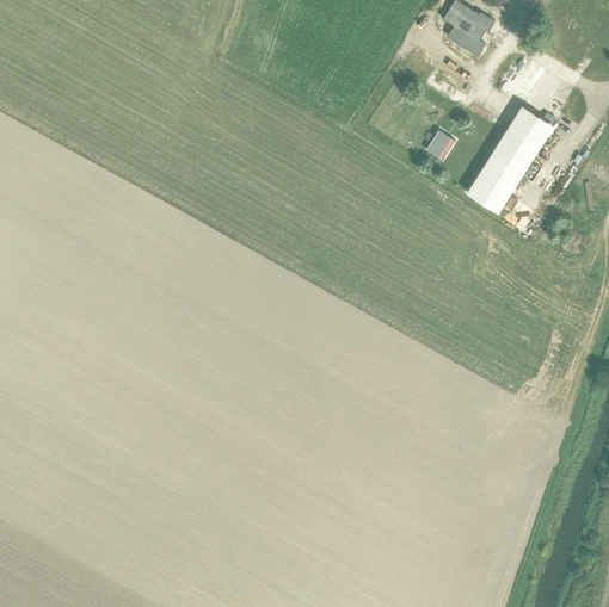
[(449,35),(447,41),(475,59),(484,47),(478,43),(484,35),(485,36),(492,26),(478,17),(477,18),(460,7),(457,11),(449,25),(451,26),(447,33),(449,35)]
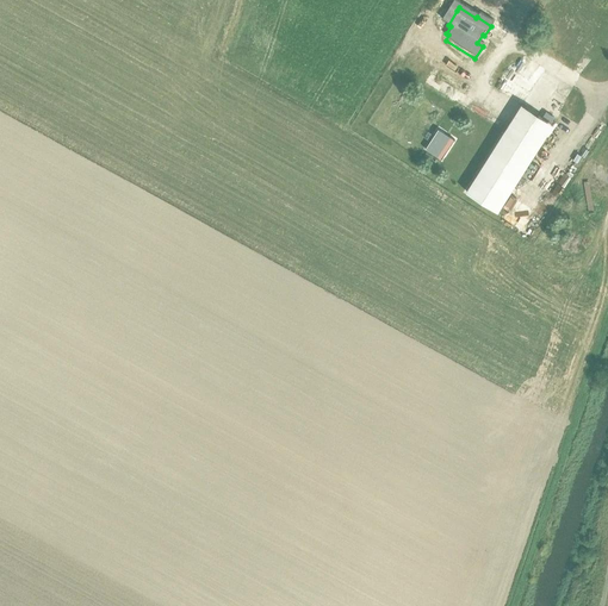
[(427,57),(421,63),(428,69),(433,63),(427,57)]
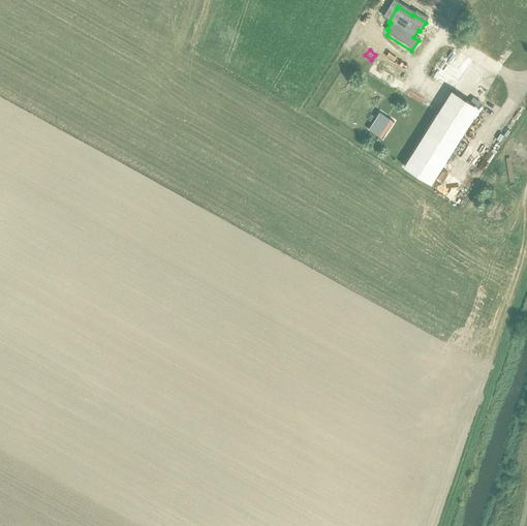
[(447,70),(461,76),(466,66),(454,59),(447,70)]
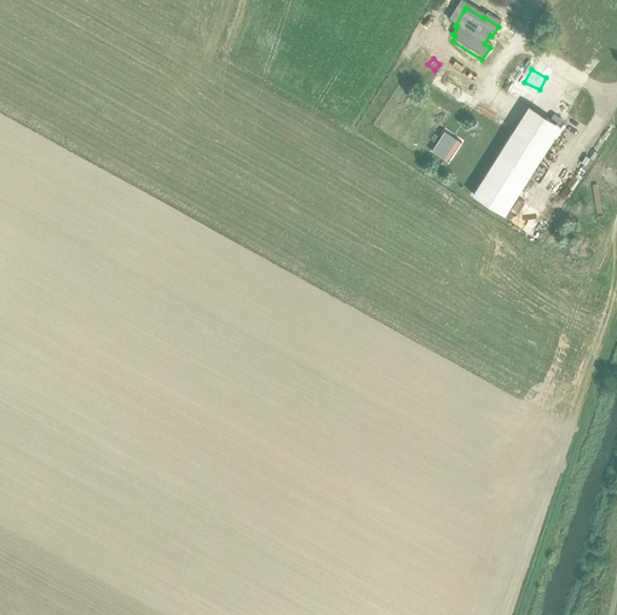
[(584,102),(589,93),(575,86),(571,96),(584,102)]
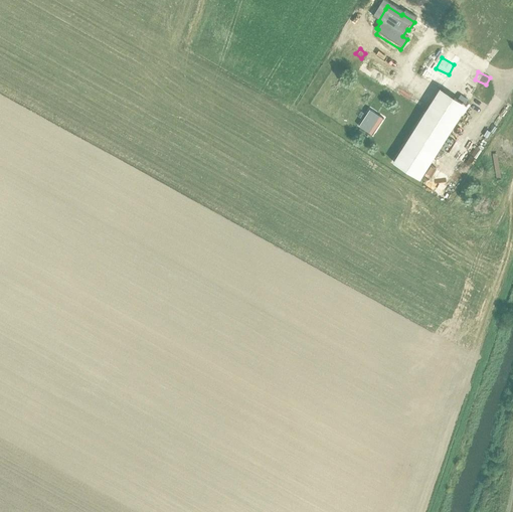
[(466,108),(439,91),(392,165),(418,181),(466,108)]
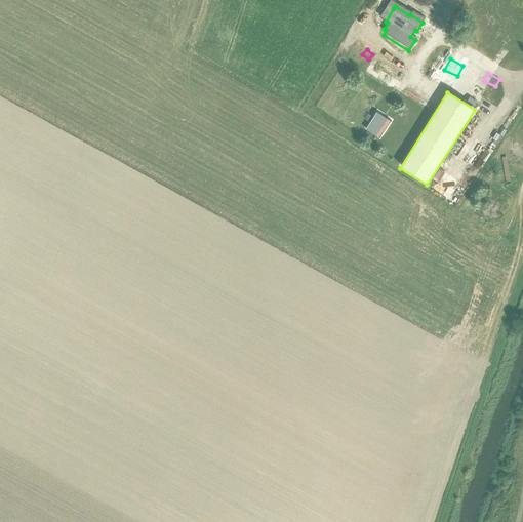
[(492,133),(496,128),(486,121),(482,126),(492,133)]
